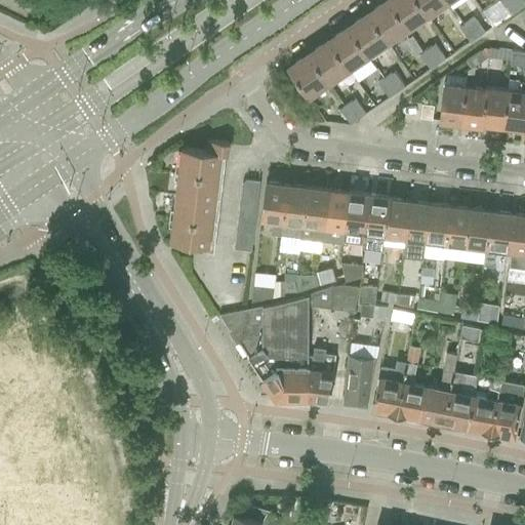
[(388,0),(385,0),(367,12),(387,40),(406,27),(388,0)]
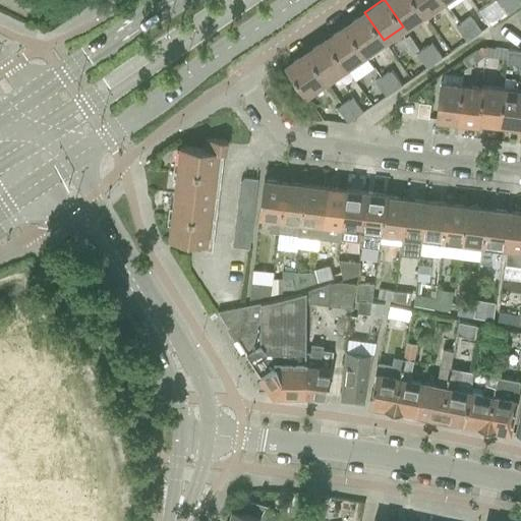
[(413,0),(385,0),(403,26),(422,13),(413,0)]
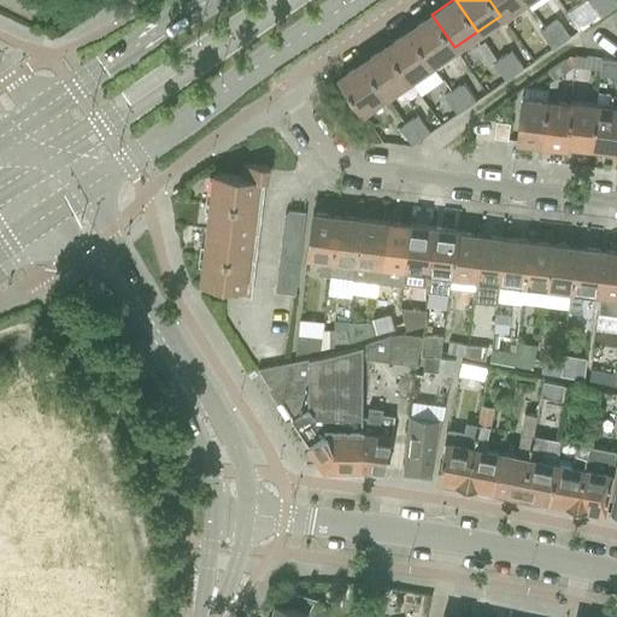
[(489,0),(500,16),(523,0),(489,0)]
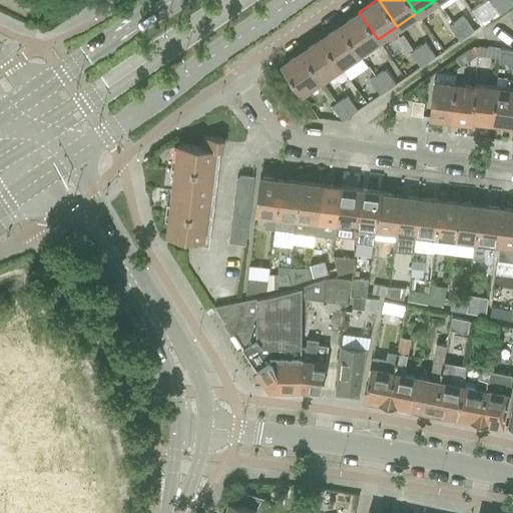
[(500,13),(491,0),(486,0),(469,12),(480,26),(500,13)]
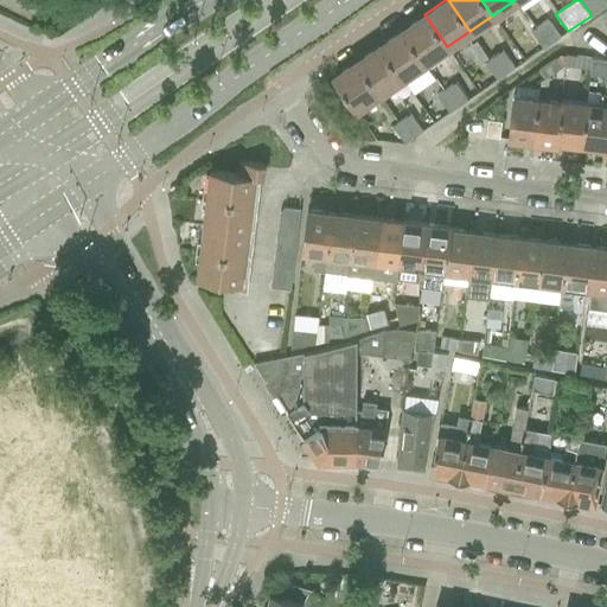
[(606,4),(604,0),(581,0),(592,16),(606,5),(606,4)]
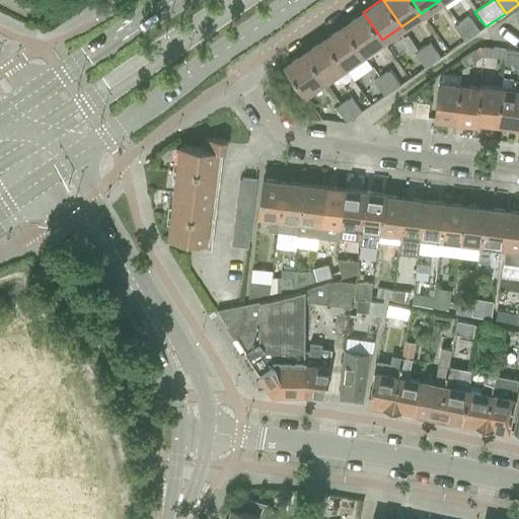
[(363,12),(344,25),(363,53),(382,40),(363,12)]
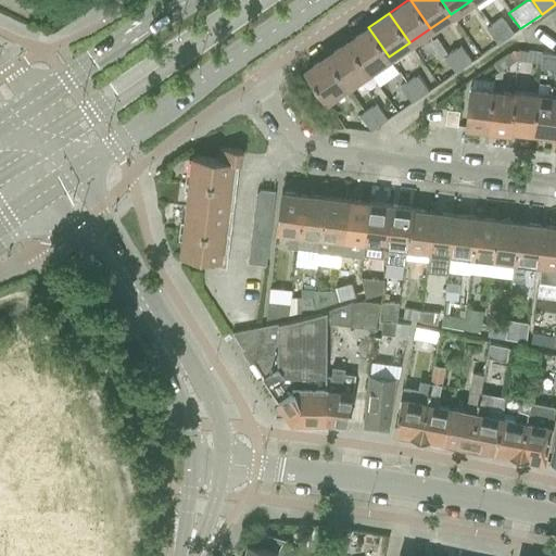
[(501,17),(490,26),(501,42),(513,35),(501,17)]
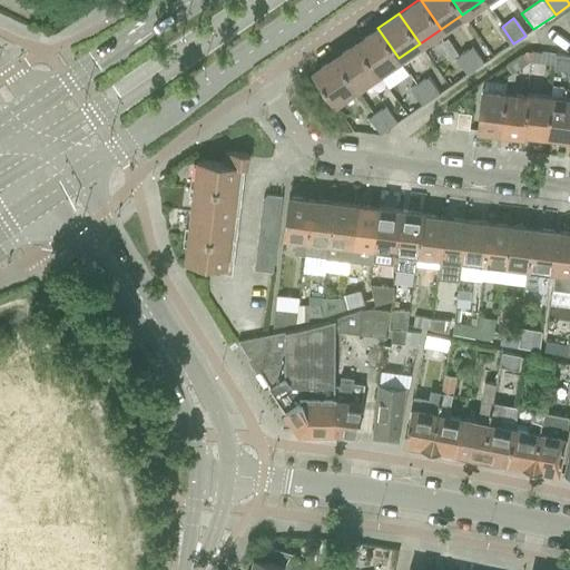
[(502,27),(498,30),(509,47),(513,43),(502,27)]
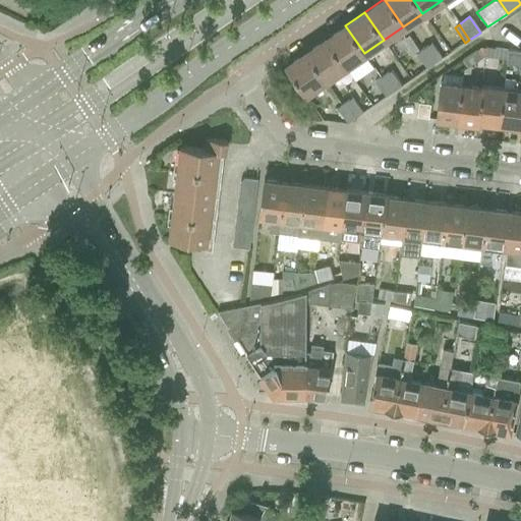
[(345,25),(326,39),(345,66),(355,80),(373,68),(363,54),(364,53),(345,25)]
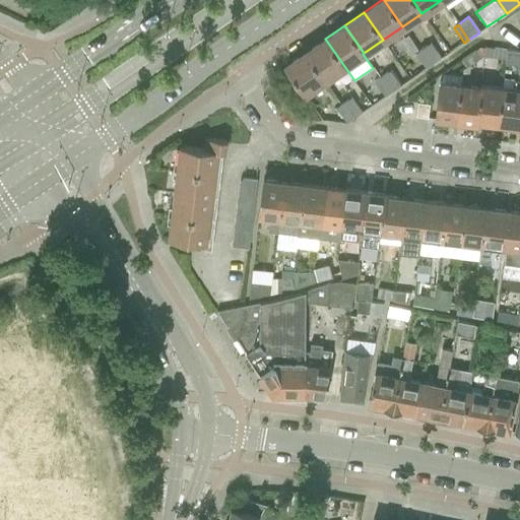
[(325,39),(306,52),(325,79),(344,66),(325,39)]
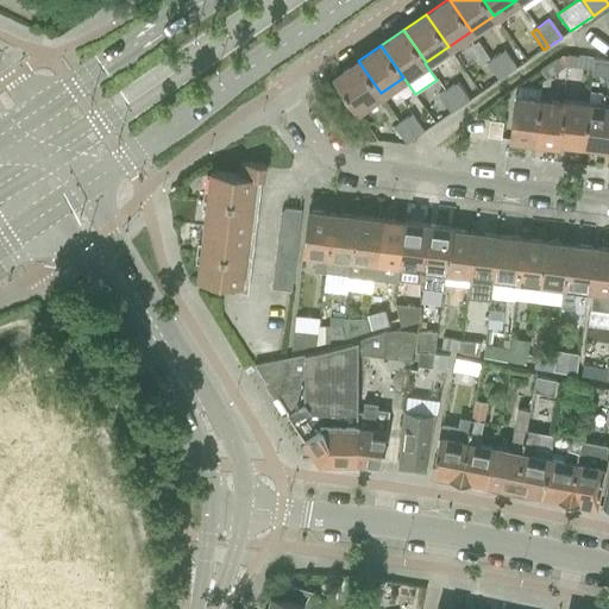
[(503,50),(490,60),(503,77),(516,68),(503,50)]
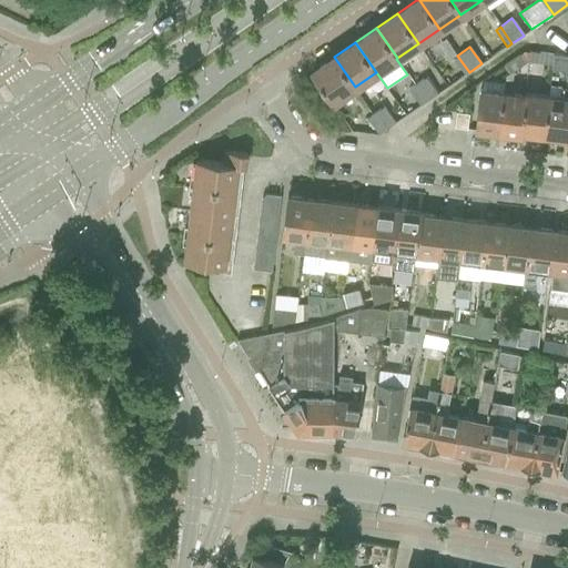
[(528,60),(529,50),(524,50),(505,61),(510,70),(526,60),(528,60)]
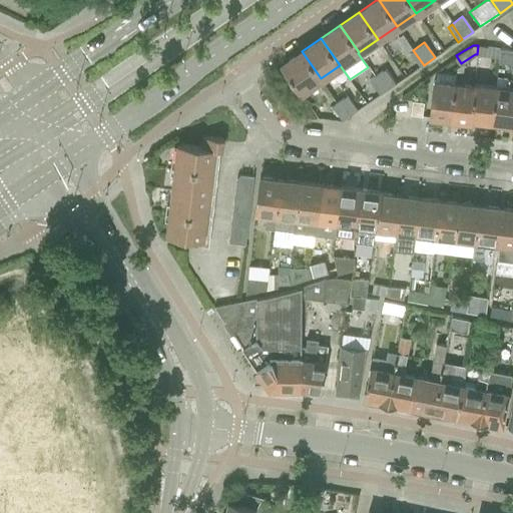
[(487,48),(486,56),(498,57),(499,49),(487,48)]
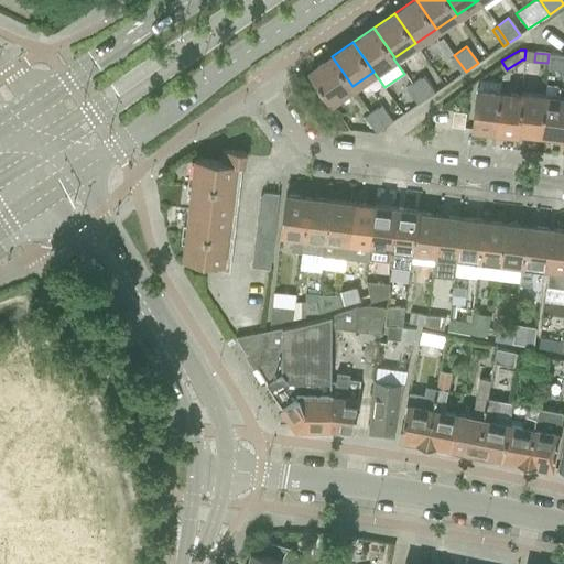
[(549,63),(548,69),(563,71),(563,55),(549,54),(548,63),(549,63)]
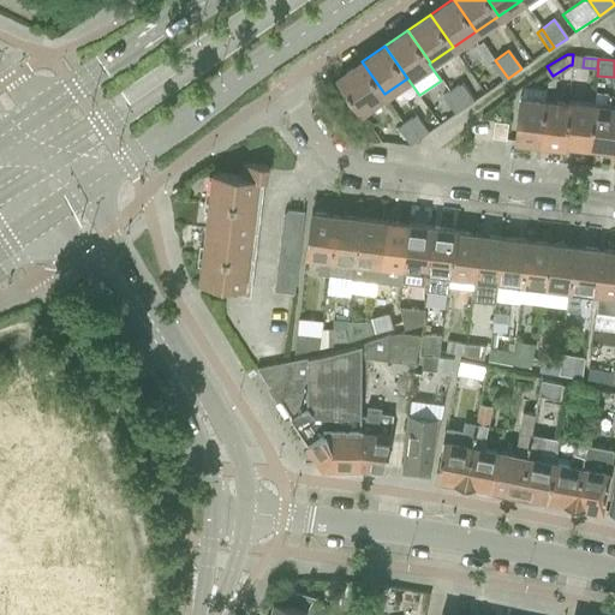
[(495,60),(491,63),(493,66),(503,82),(508,78),(495,60)]
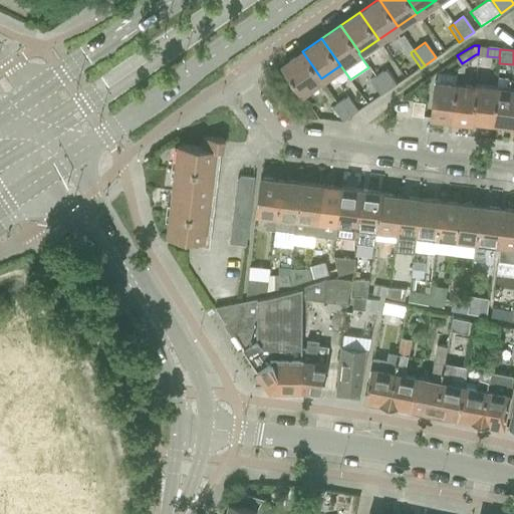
[(321,78),(302,51),(281,65),(300,93),(301,93),(301,92),(321,78)]
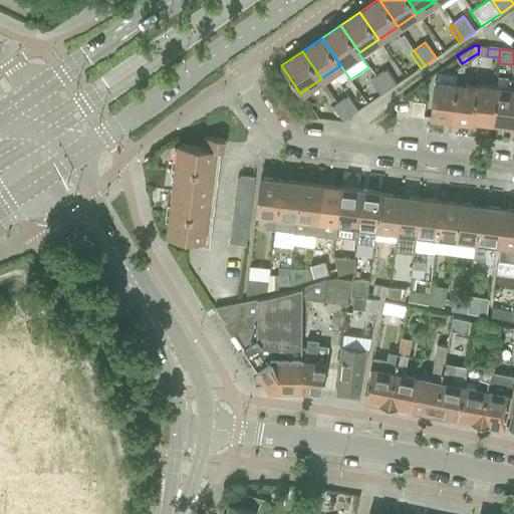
[(387,69),(376,76),(387,91),(397,84),(387,69)]
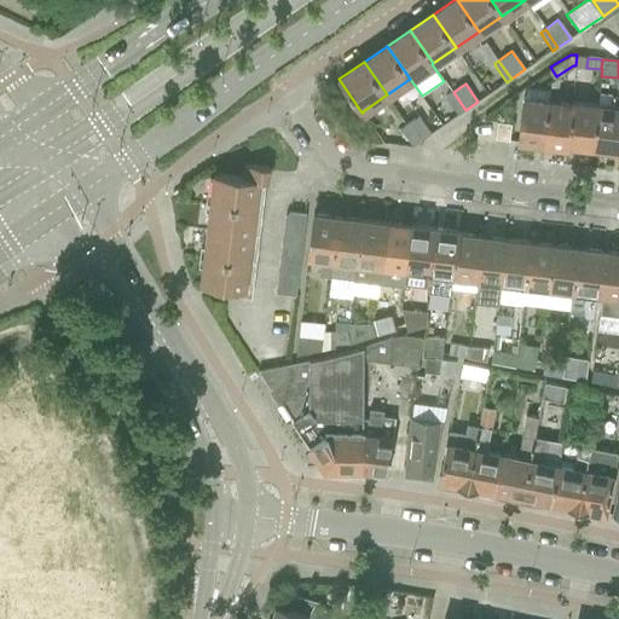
[(550,87),(549,99),(559,100),(560,88),(550,87)]
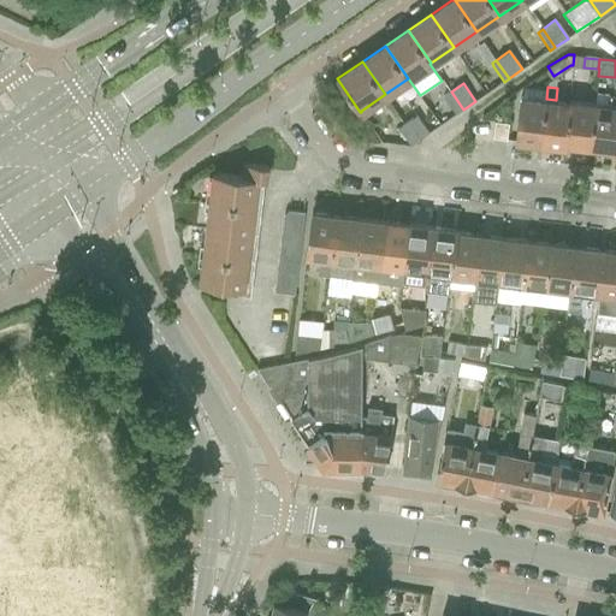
[(451,92),(443,96),(456,114),(463,110),(451,92)]
